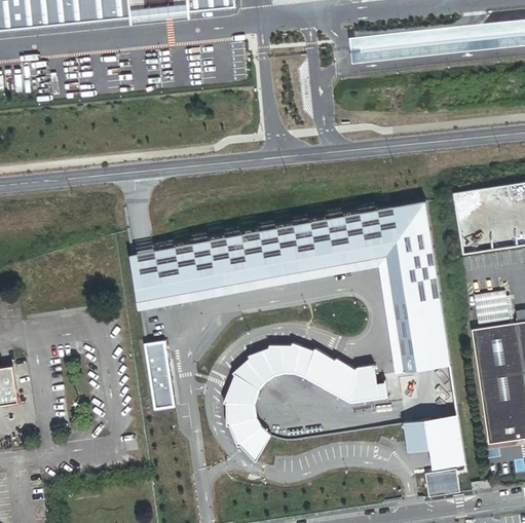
[(0,29),(239,6),(238,0),(0,0),(0,29)]
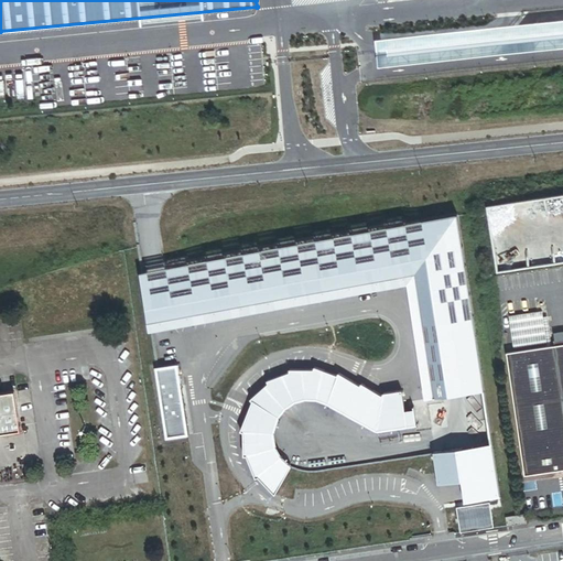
[(562,24),(376,44),(380,69),(562,49),(562,24)]
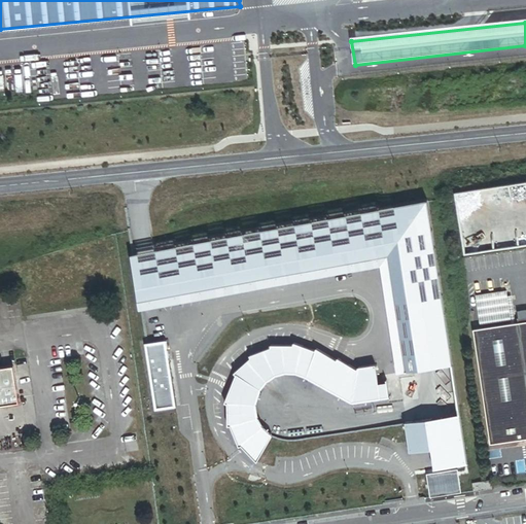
[(387,258),(404,375),(451,367),(424,202),(129,255),(136,304),(387,258)]
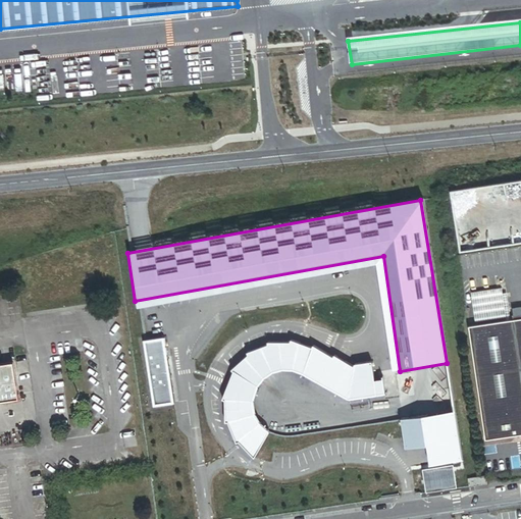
[(509,320),(506,297),(502,298),(501,292),(470,296),(474,325),(509,320)]
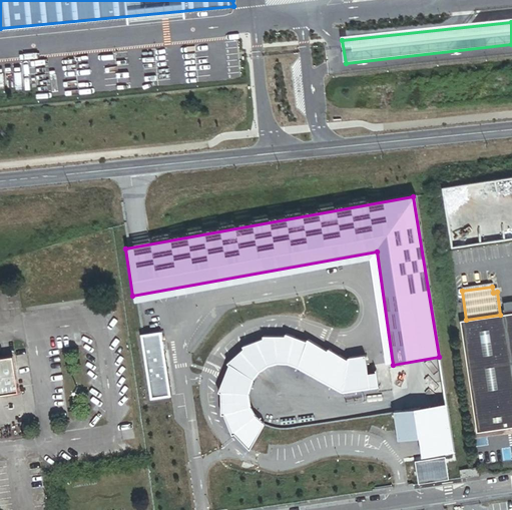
[(511,316),(503,318),(460,324),(476,435),(511,429),(511,316)]
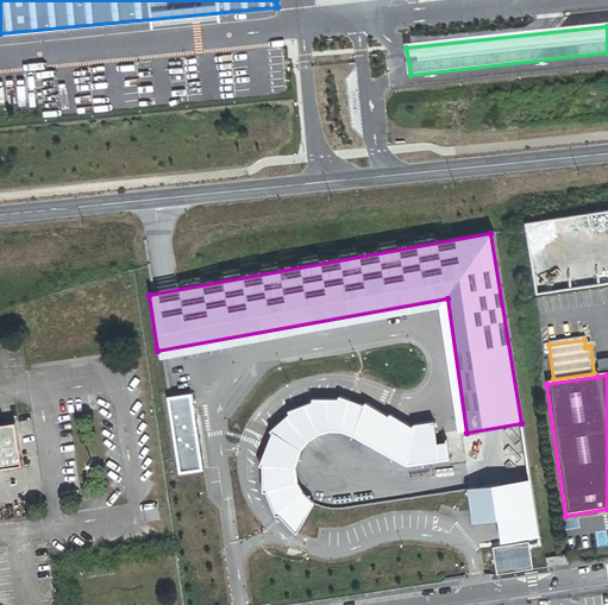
[(188,395),(164,398),(176,477),(200,473),(188,395)]
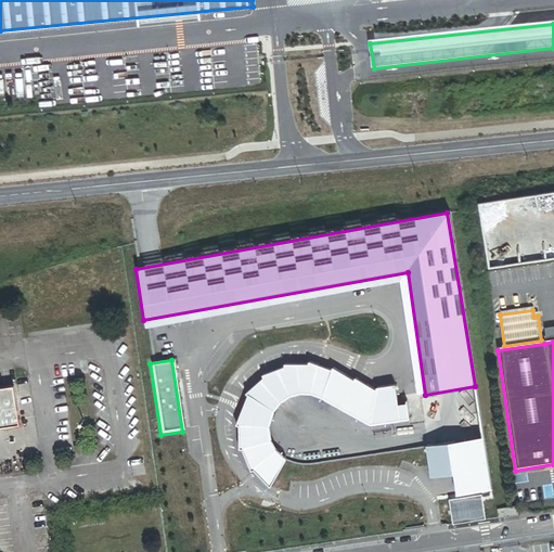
[(252,472),(269,489),(285,461),(275,452),(270,443),(269,428),(272,413),(280,405),(288,398),(299,395),(310,396),(320,399),(369,425),(408,421),(401,403),(395,386),(376,389),(376,392),(355,380),(353,382),(332,369),(331,371),(308,362),(307,364),(283,366),(283,368),(260,376),(261,379),(244,395),(246,396),(234,427),(236,427),(237,451),(240,451),(249,474),(252,472)]
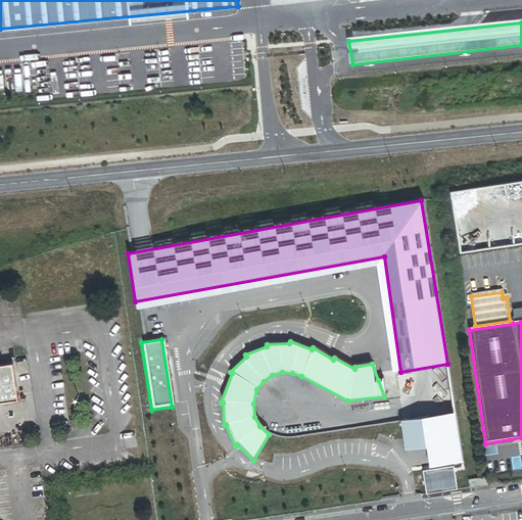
[(12,367),(0,368),(0,407),(17,404),(12,367)]
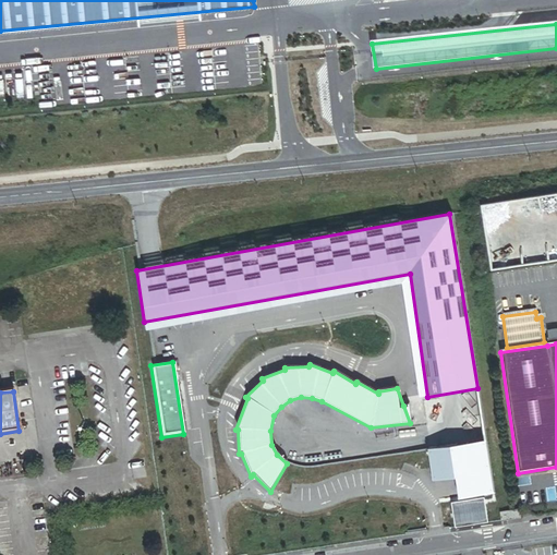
[(403,406),(410,423),(419,420),(411,402),(403,406)]
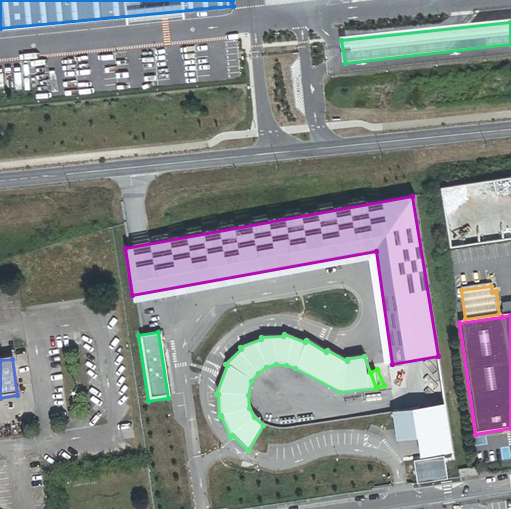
[(446,405),(427,408),(431,437),(418,439),(421,458),(453,453),(446,405)]
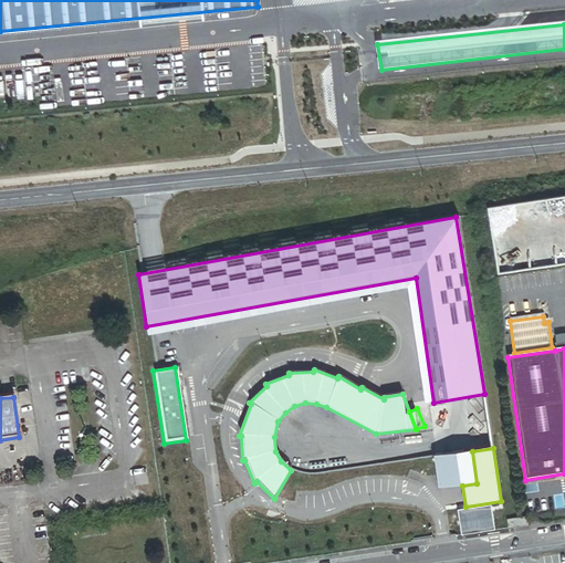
[(472,451),(433,457),(439,489),(462,486),(477,483),(472,451)]
